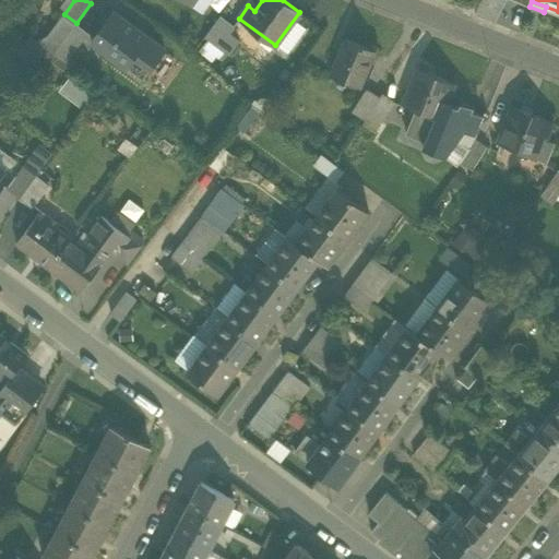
[(92,42),(127,67),(128,67),(137,54),(138,55),(150,38),(150,37),(115,11),(92,42)]
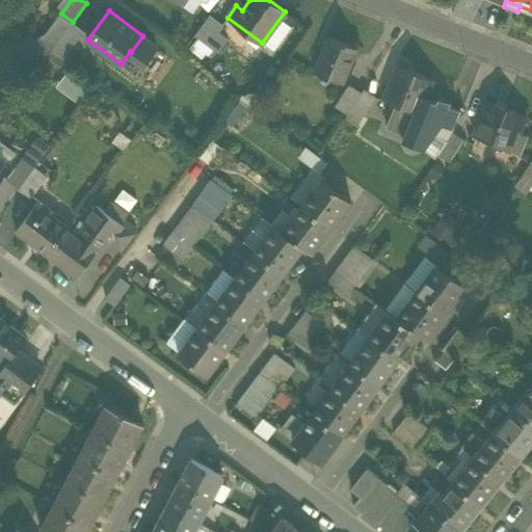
[(36,40),(52,51),(73,22),(61,14),(60,14),(60,15),(47,33),(36,40)]
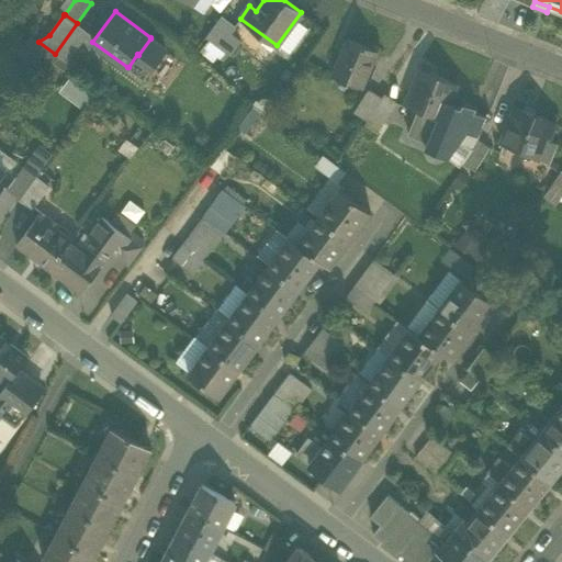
[(204,40),(216,48),(217,47),(233,25),(221,17),(204,40)]
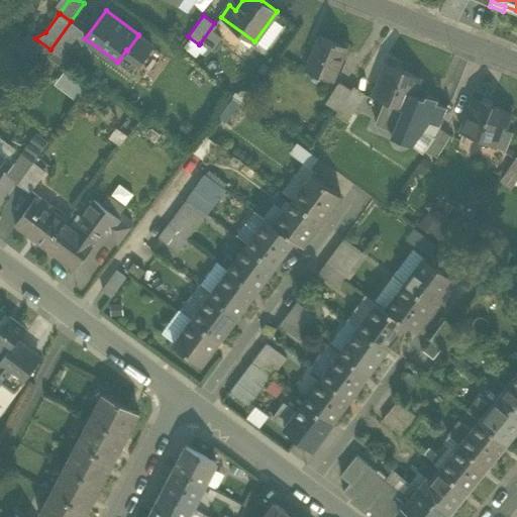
[(81,29),(71,21),(50,49),(61,57),(81,29)]
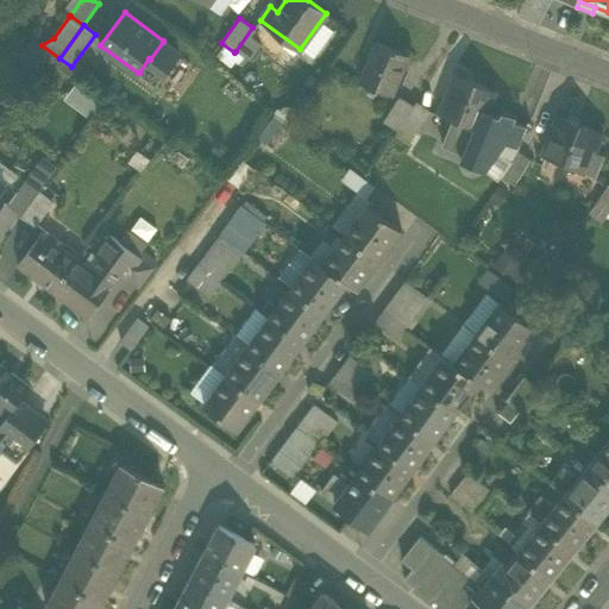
[(139,73),(156,86),(180,54),(163,42),(150,60),(149,58),(139,73)]
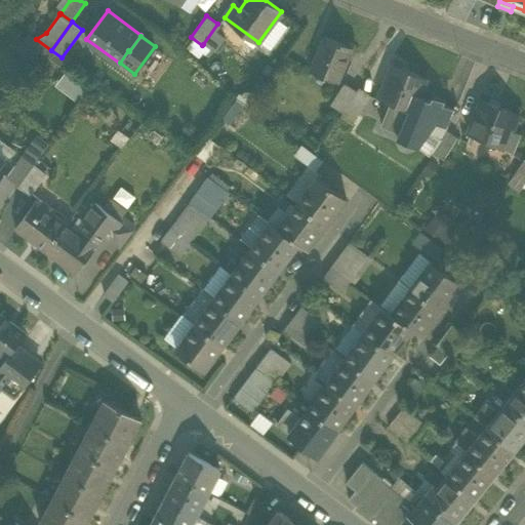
[(312,71),(338,81),(352,47),(325,37),(317,57),(315,56),(312,66),(313,66),(312,71)]
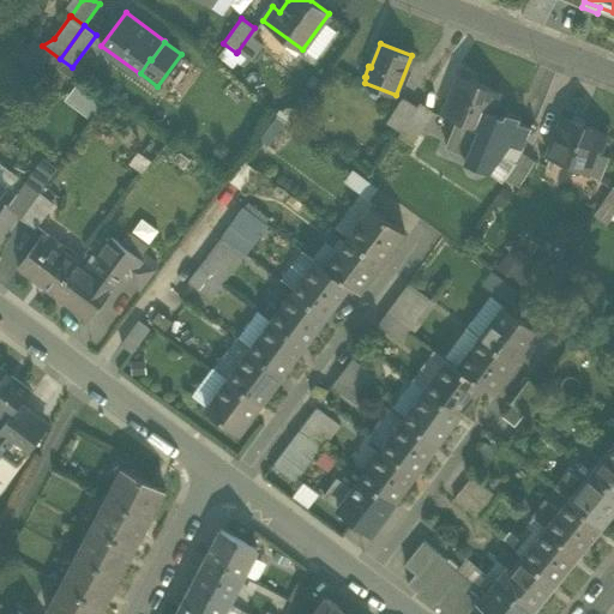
[(464,162),(491,173),(503,156),(510,146),(519,122),(522,118),(506,112),(504,116),(493,113),(501,91),(461,74),(444,115),(457,120),(446,146),(467,155),(464,162)]
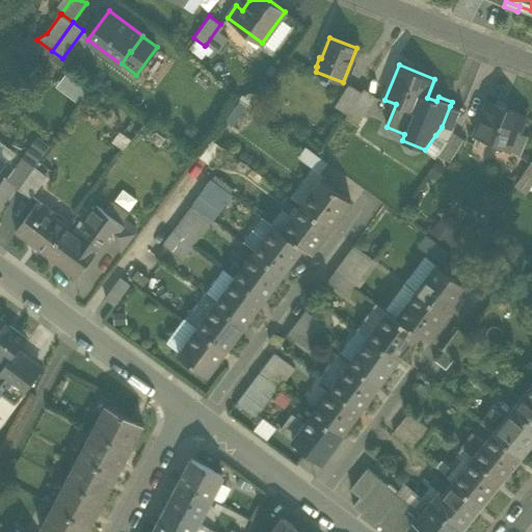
[(348,112),(351,107),(362,91),(349,83),(336,104),(348,112)]
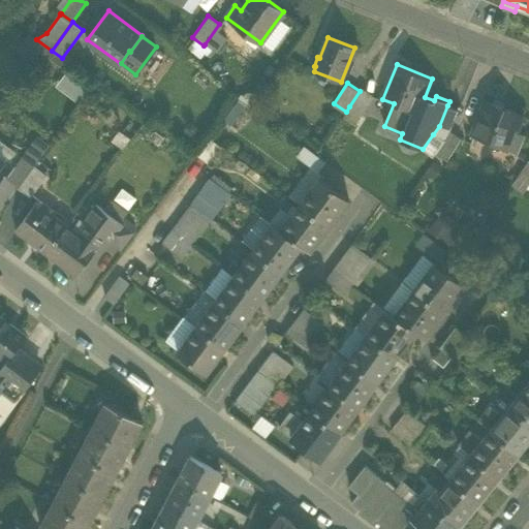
[(362,88),(360,91),(349,106),(362,115),(374,96),(362,88)]
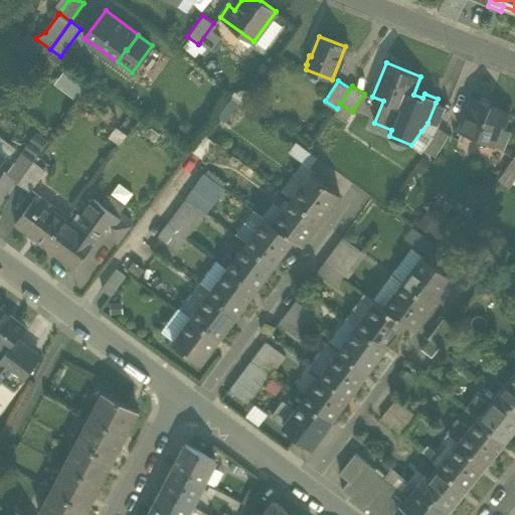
[(460,131),(490,143),(496,127),(502,130),(502,128),(509,112),(473,98),(460,131)]
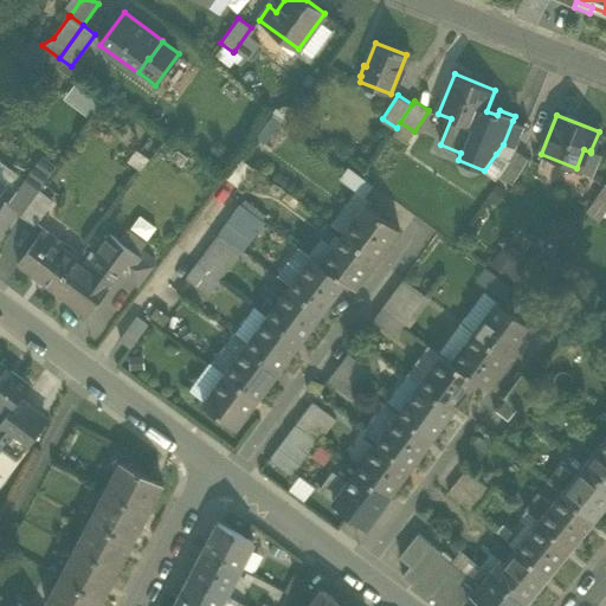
[(496,154),(509,160),(510,160),(516,150),(526,126),(513,121),(503,144),(496,154)]
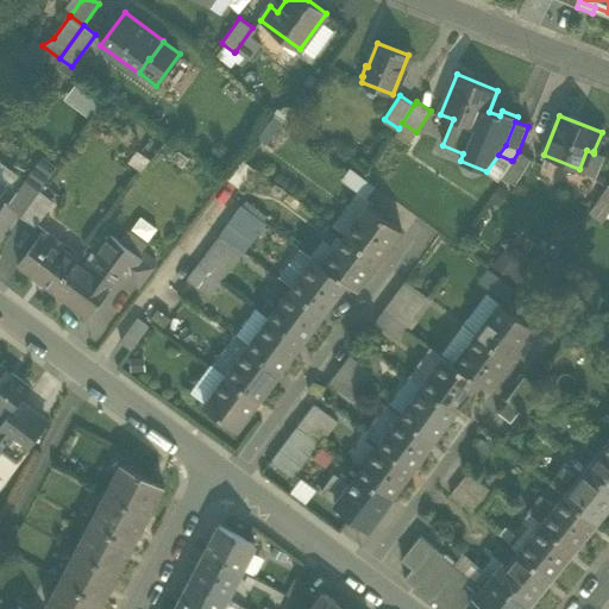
[(158,152),(167,158),(175,146),(167,140),(158,152)]
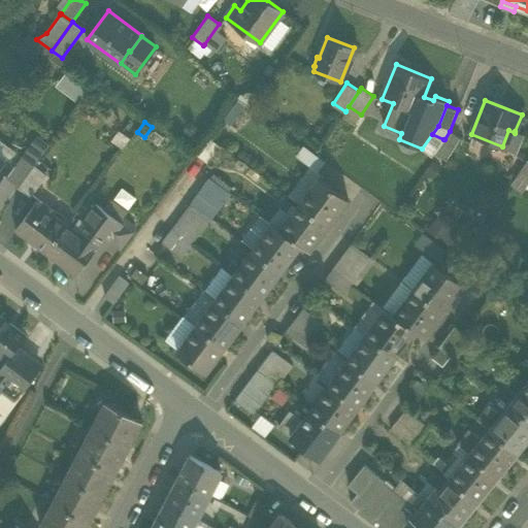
[(524,135),(515,131),(515,133),(508,130),(502,146),(517,153),(524,135)]
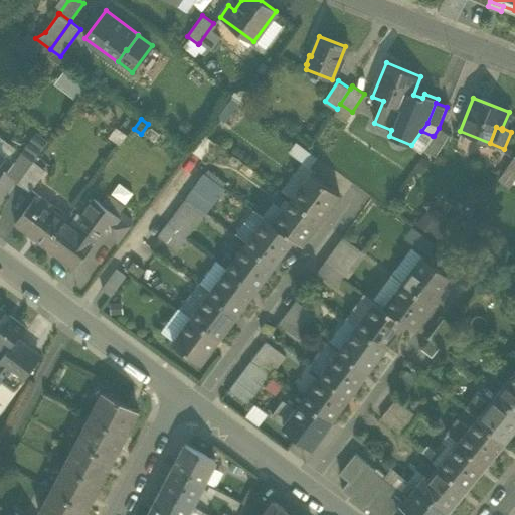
[(450,135),(439,128),(434,136),(433,136),(424,148),(436,156),(450,135)]
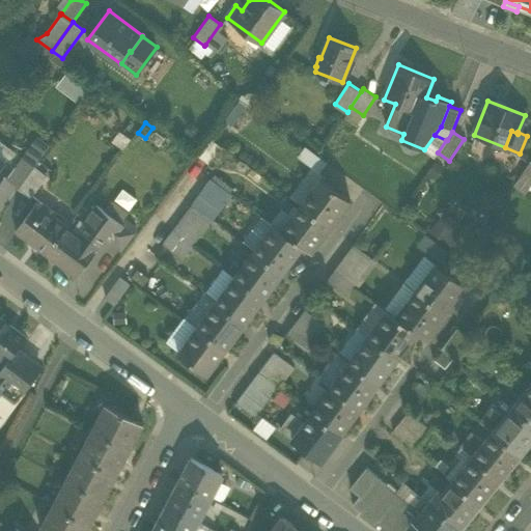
[(197,158),(207,165),(221,147),(210,139),(197,158)]
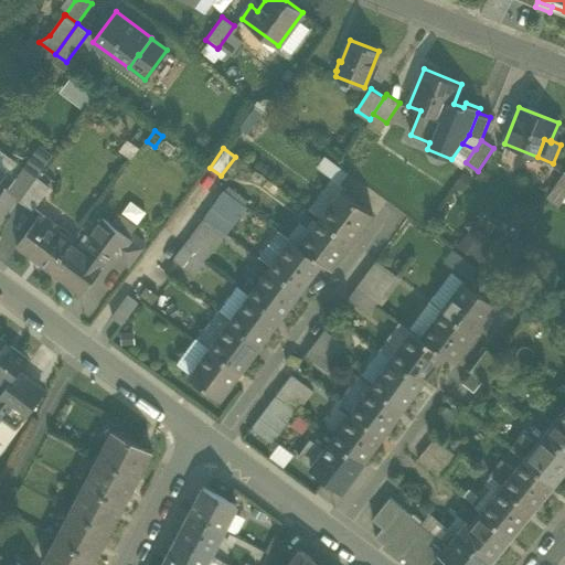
[(318,167),(339,182),(347,172),(324,156),(318,167)]
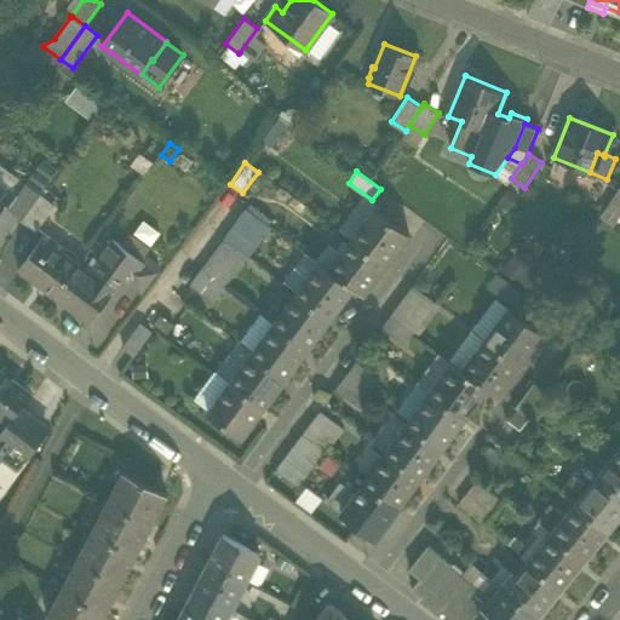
[(6,212),(21,222),(38,197),(24,188),(6,212)]
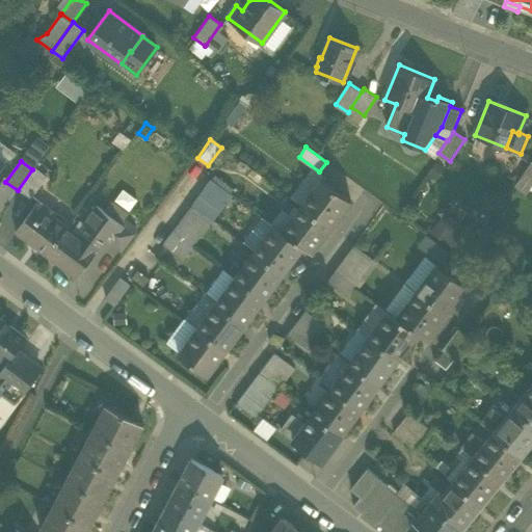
[(515,185),(526,192),(531,182),(531,162),(515,185)]
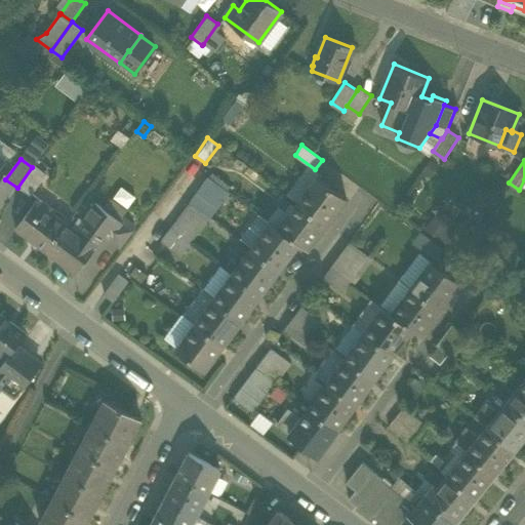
[(44,176),(32,167),(17,188),(29,197),(44,176)]
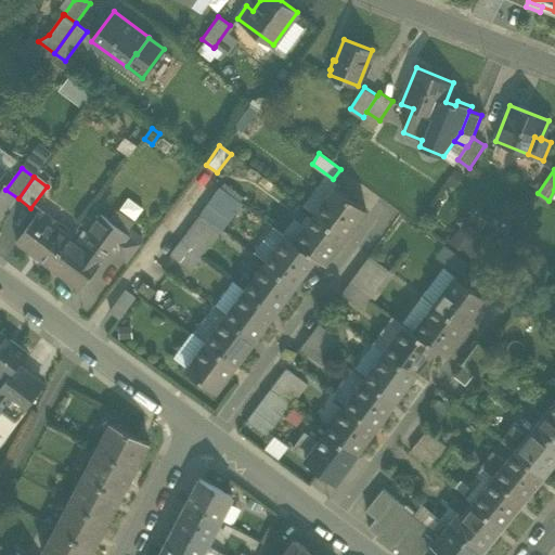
[(335,186),(314,215),(346,237),(365,209),(335,186)]
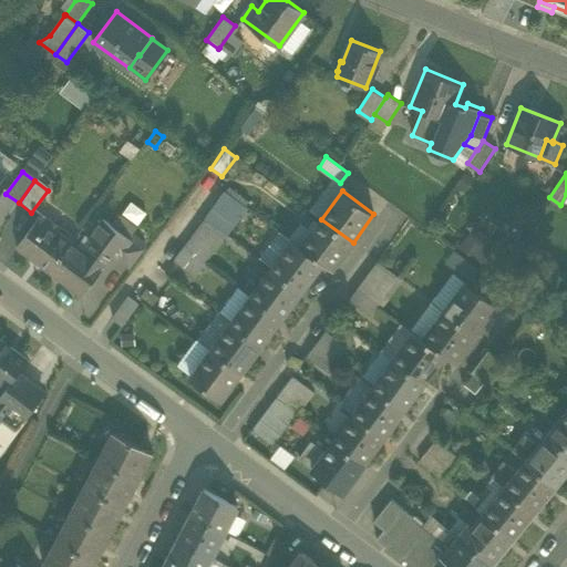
[(226,192),(206,219),(226,234),(247,206),(226,192)]
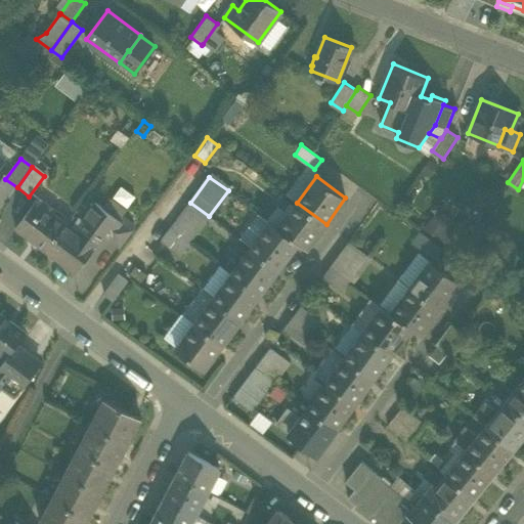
[(77,273),(98,243),(82,230),(79,233),(67,224),(53,214),(55,211),(39,199),(16,228),(46,251),(77,273)]
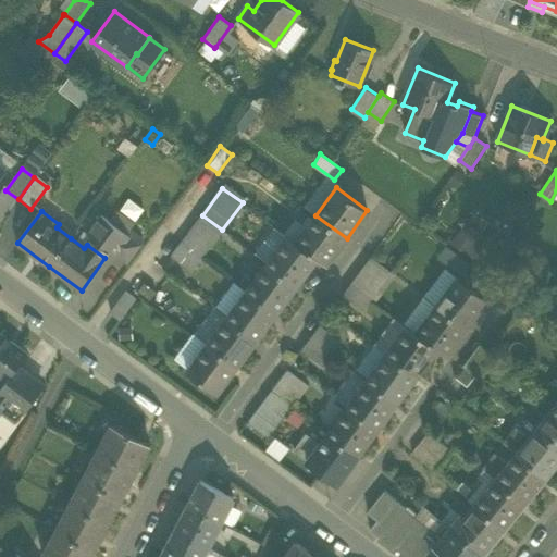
[(94,236),(87,245),(104,258),(111,249),(116,254),(115,252),(128,235),(102,215),(88,233),(94,236)]
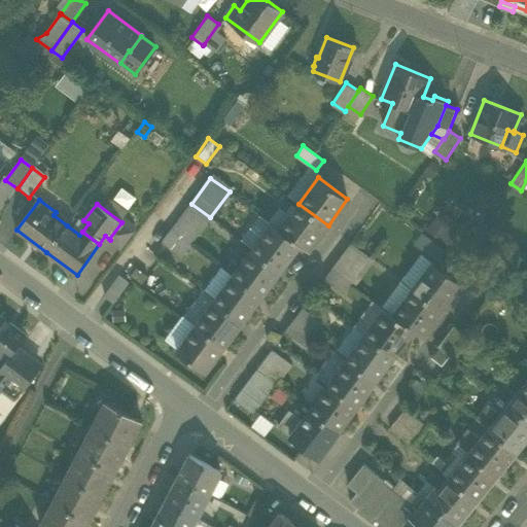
[(191,243),(210,217),(191,204),(173,229),(191,243)]
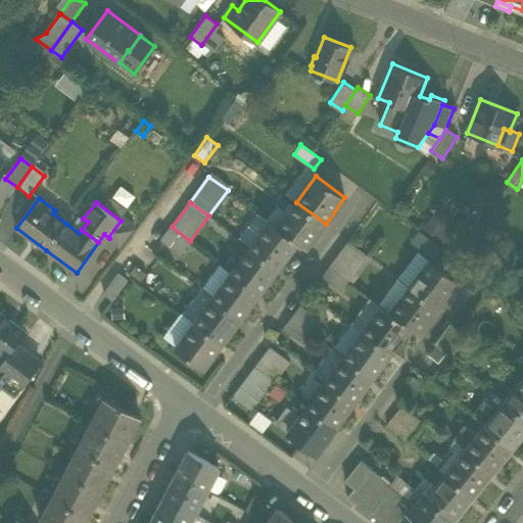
[(306,249),(326,224),(296,202),(278,228),(298,243),(306,249)]
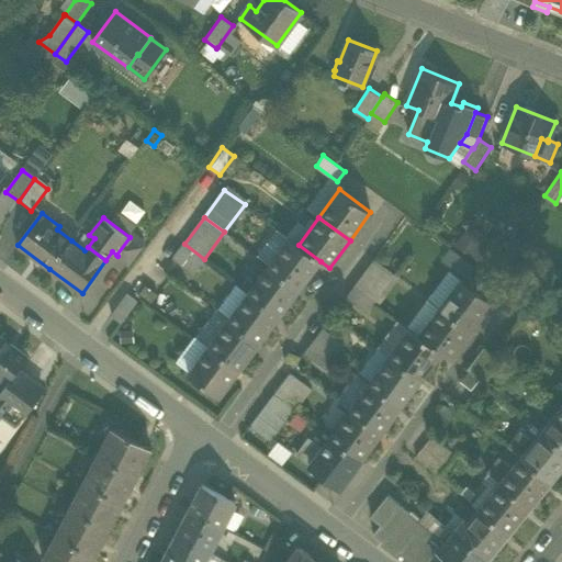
[(117,256),(128,263),(145,243),(132,234),(130,237),(116,255),(117,256)]
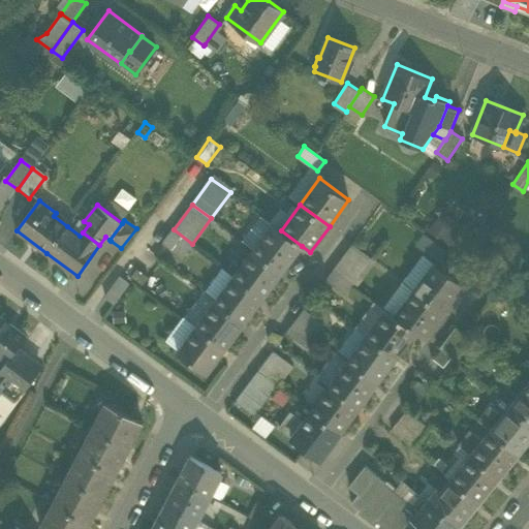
[(283,272),(302,246),(281,230),(273,224),(253,250),(283,272)]
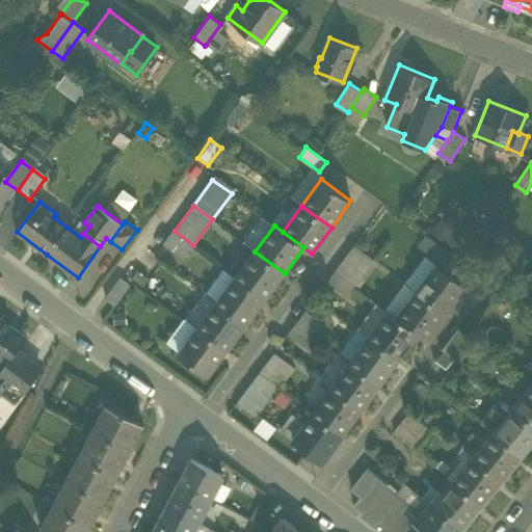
[(184,259),(193,245),(175,231),(164,244),(184,259)]
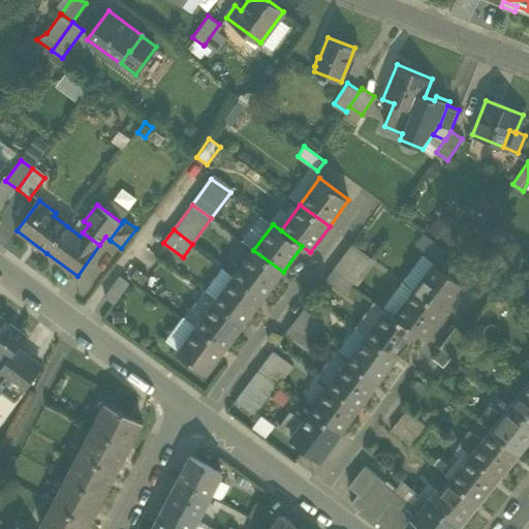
[(416,244),(437,258),(443,249),(424,234),(416,244)]
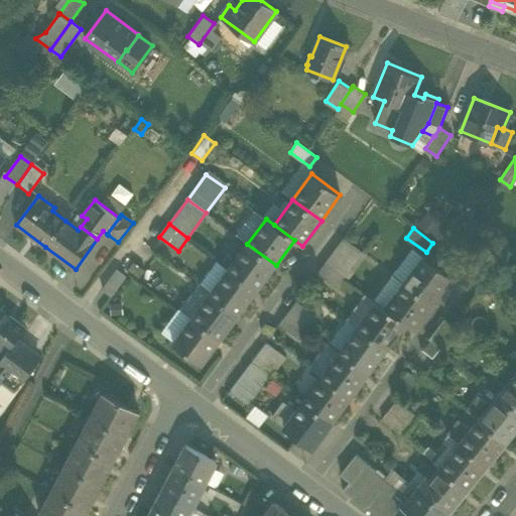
[(344,237),(325,263),(344,277),(363,252),(344,237)]
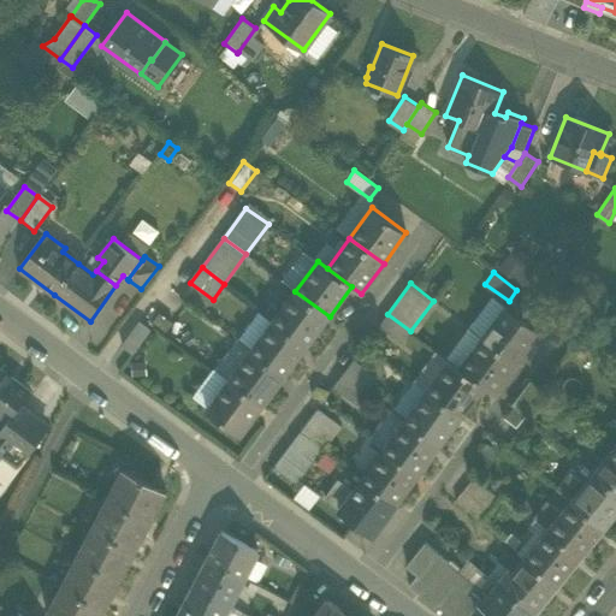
[(308,345),(330,317),(295,291),(273,320),(308,345)]
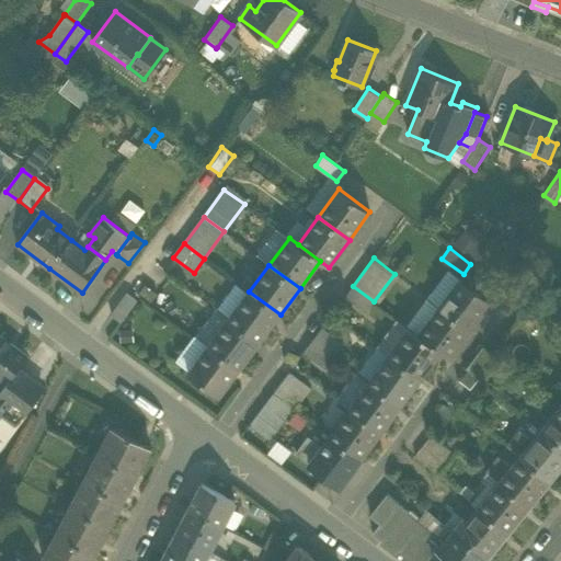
[(460,279),(439,307),(470,330),(491,302),(460,279)]
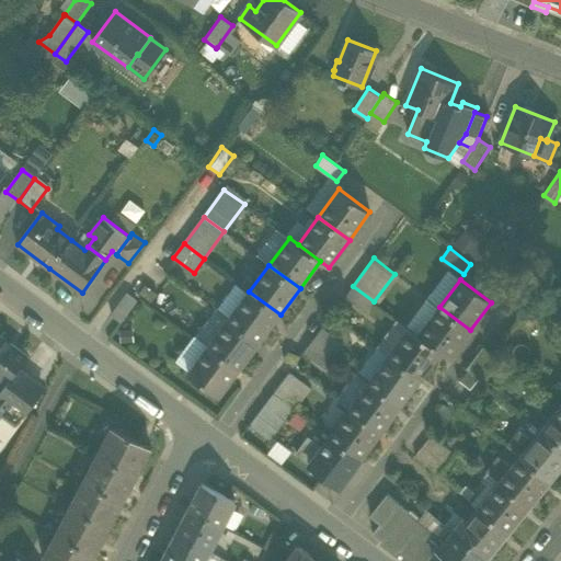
[(366,312),(374,301),(353,286),(345,297),(366,312)]
